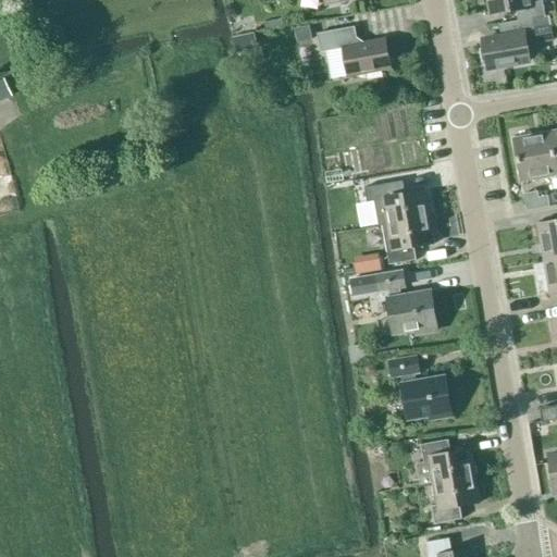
[(487,0),(491,15),(516,11),(518,22),(534,20),(545,17),(542,0),(487,0)]
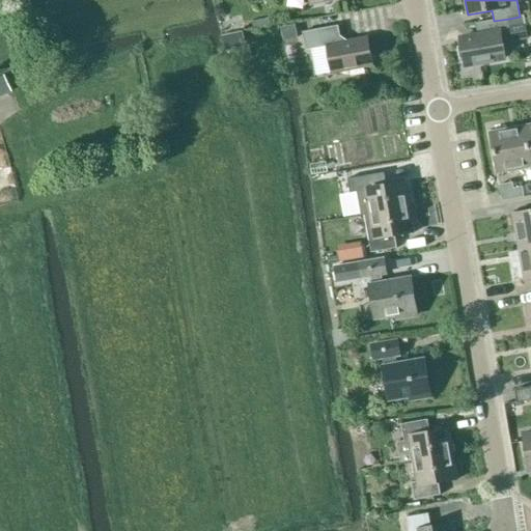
[(509,19),(494,21),(476,24),(478,36),(460,39),(466,65),(504,59),(501,44),(513,42),(509,19)]
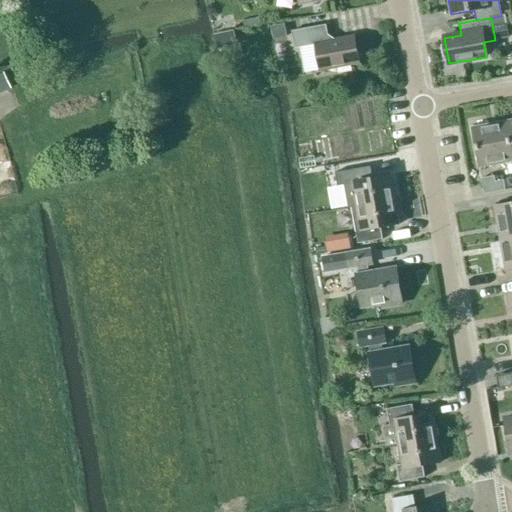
[(251,19),(242,21),(244,28),(252,26),(251,19)]
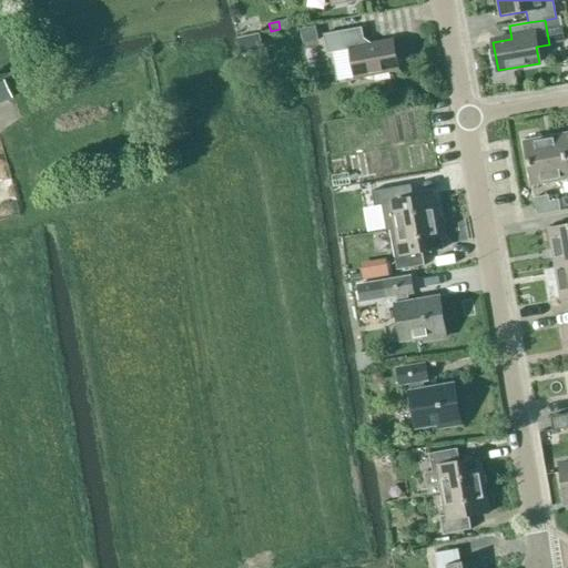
[(315,27),(300,29),(300,31),(303,44),(318,42),(315,27)]
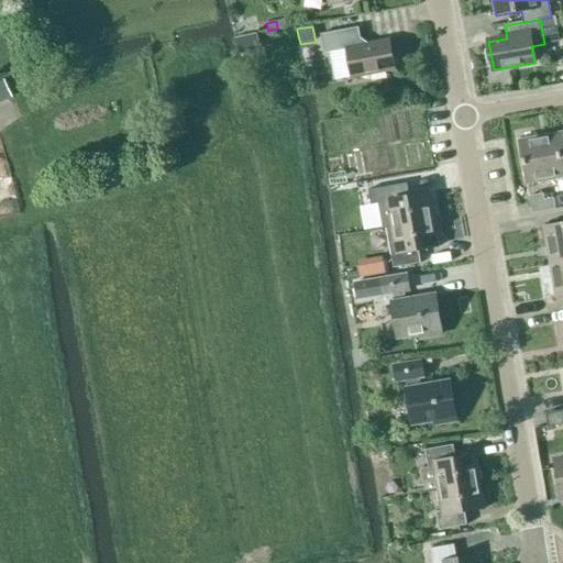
[(346,50),(351,78),(395,70),(389,41),(362,45),(359,29),(321,35),(324,54),(346,50)]
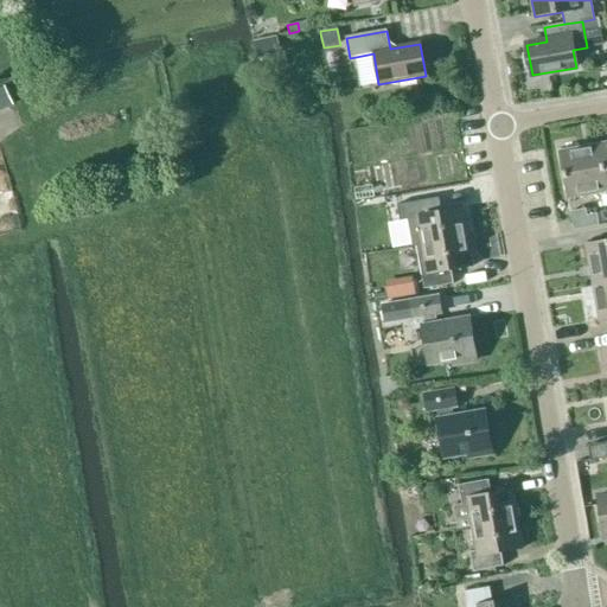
[(0,89),(0,110),(13,104),(5,87),(0,89)]
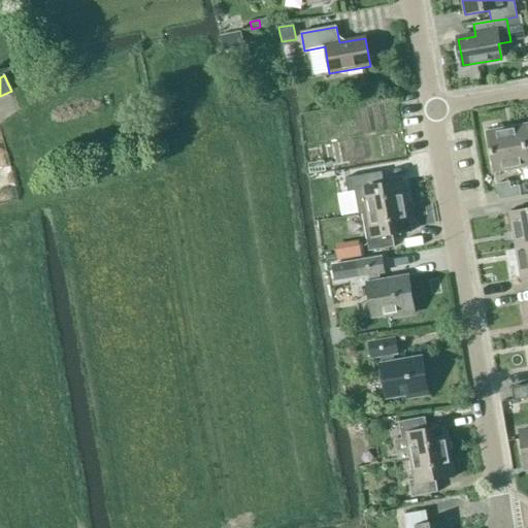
[(494,172),(527,167),(520,126),(487,132),(494,172)]
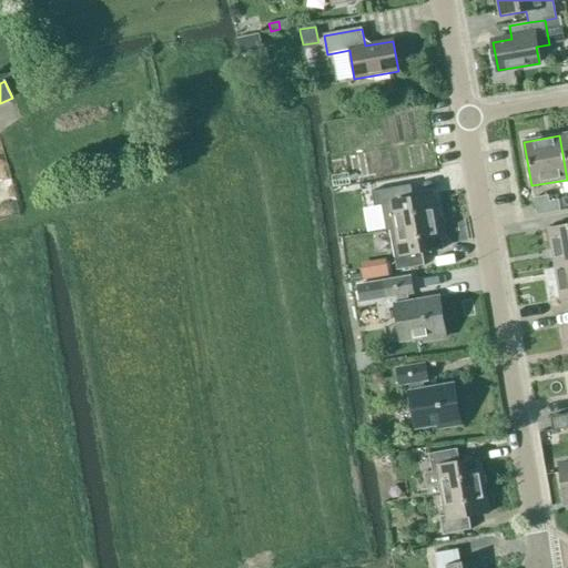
[(386,208),(393,206),(397,229),(438,222),(434,194),(413,198),(411,185),(383,190),(386,208)]
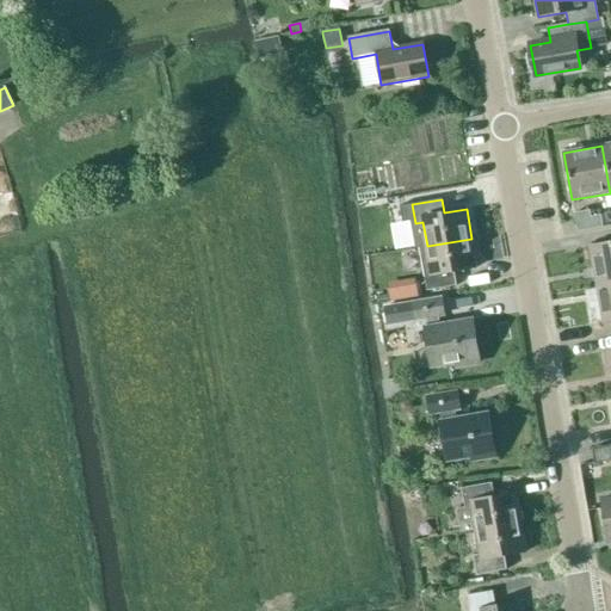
[(455,273),(477,269),(471,239),(427,246),(419,248),(427,291),(457,287),(455,273)]
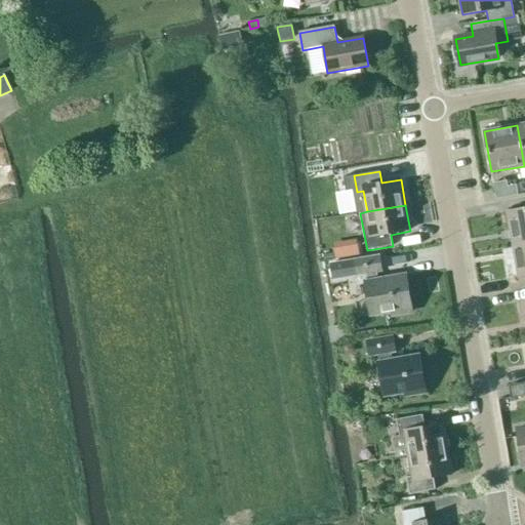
[(524,208),(507,212),(513,244),(524,242),(524,208)]
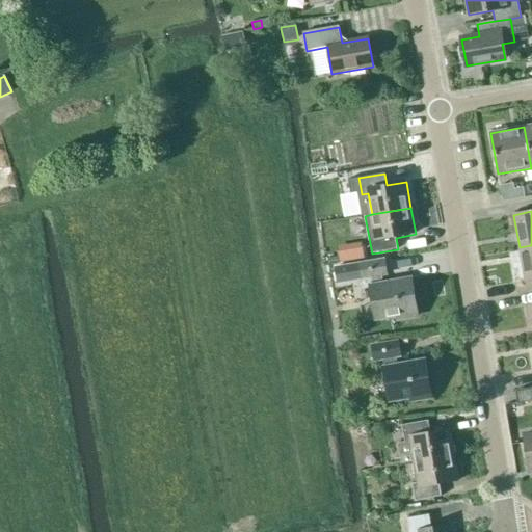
[(362,242),(352,244),(354,259),(365,258),(362,242)]
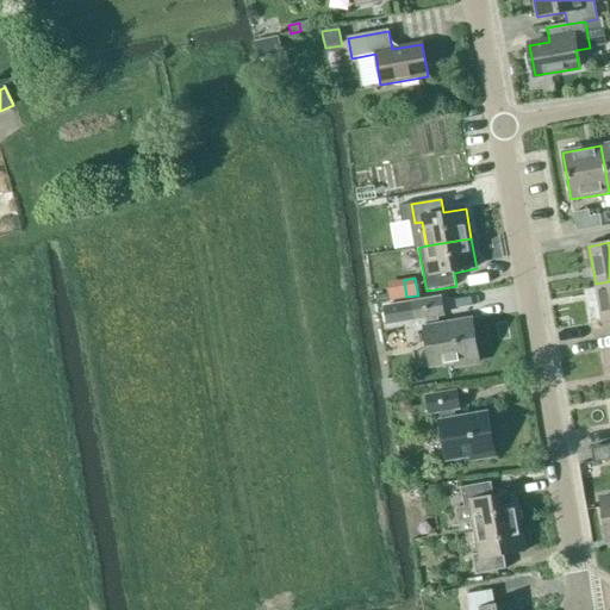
[(609,281),(596,284),(602,323),(609,321),(609,281)]
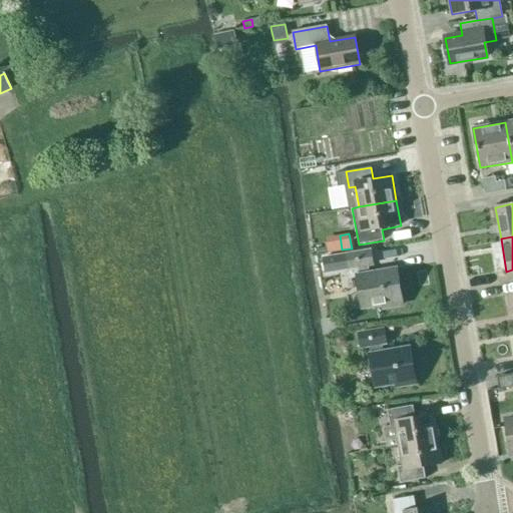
[(383,305),(384,308),(402,305),(397,270),(369,274),(368,266),(372,265),(370,249),(346,253),(348,268),(356,267),(357,276),(356,276),(361,308),(383,305)]
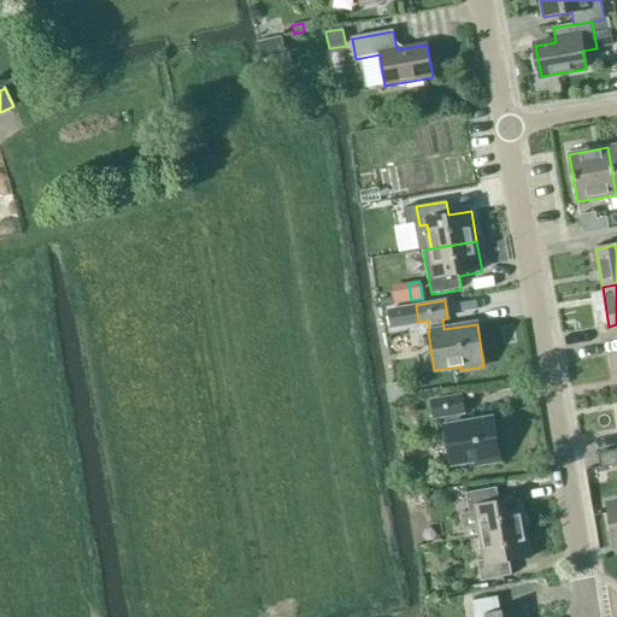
[(410,306),(398,309),(400,325),(412,324),(412,322),(410,306)]
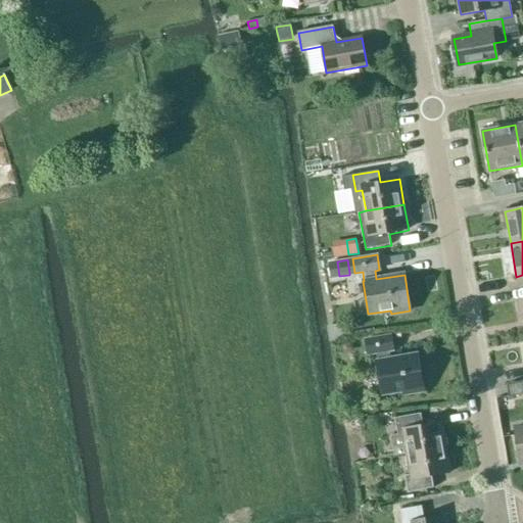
[(403,390),(405,394),(424,391),(418,354),(390,360),(389,351),(393,350),(390,336),(366,340),(369,354),(376,353),(378,362),(377,362),(383,394),(403,390)]
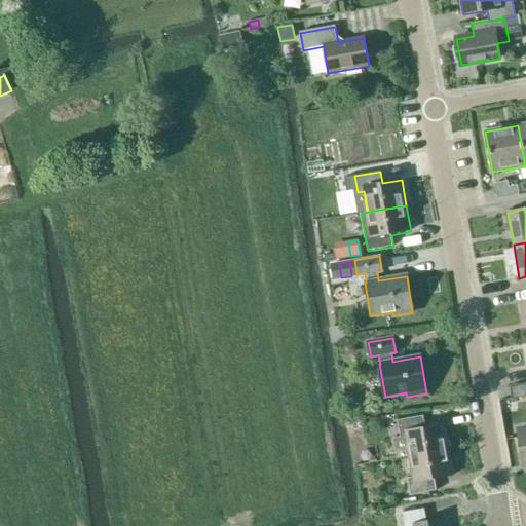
[(354,344),(345,346),(347,354),(352,353),(354,349),(354,344)]
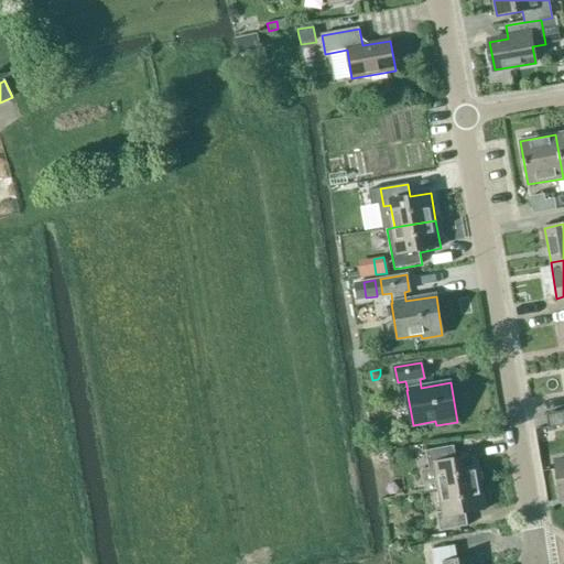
[(563,412),(546,415),(549,429),(563,425),(563,412)]
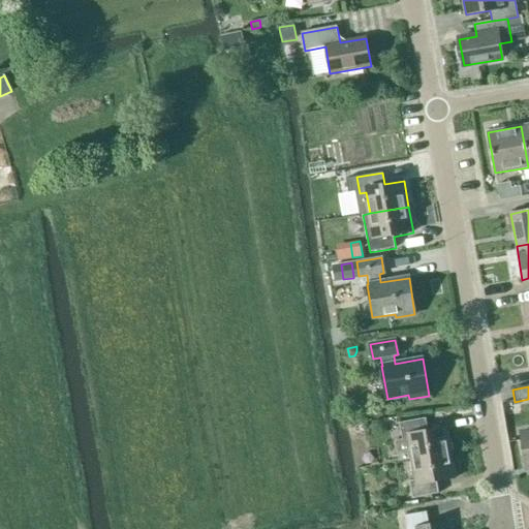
[(426,418),(400,423),(402,439),(398,440),(401,461),(412,459),(452,453),(447,427),(428,430),(426,418)]
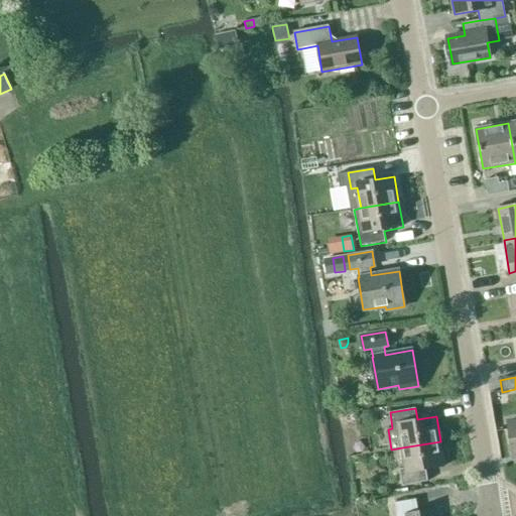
[(513,461),(515,460),(515,420),(507,422),(513,461)]
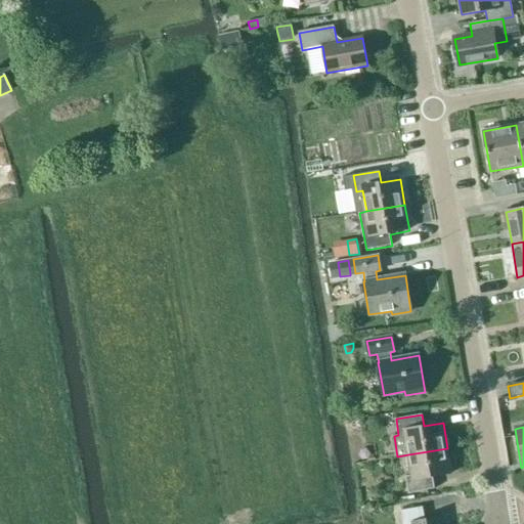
[(433,477),(452,474),(447,448),(408,454),(412,476),(406,477),(408,493),(435,489),(433,477)]
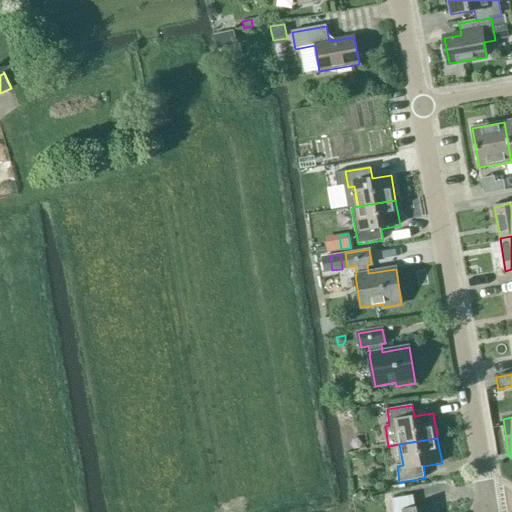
[(434,511),(433,505),(415,508),(412,495),(391,499),(393,511),(434,511)]
